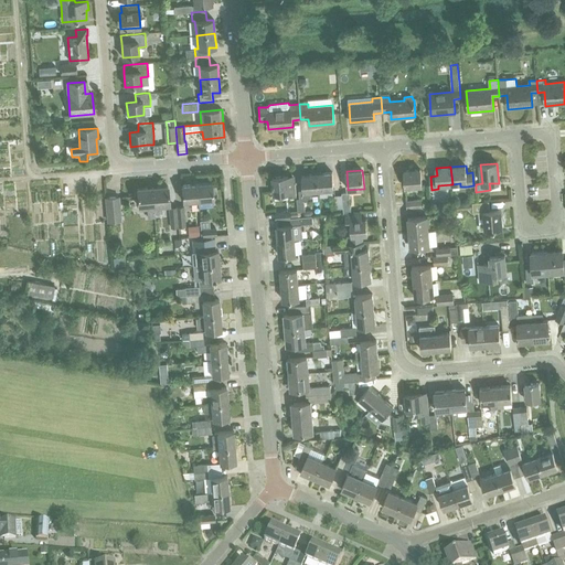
[(406,188),(423,185),(420,170),(404,171),(406,188)]
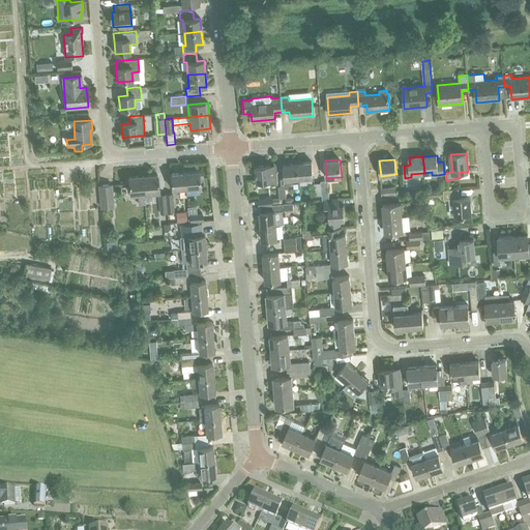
[(297,163),(299,178),(313,177),(312,162),(297,163)]
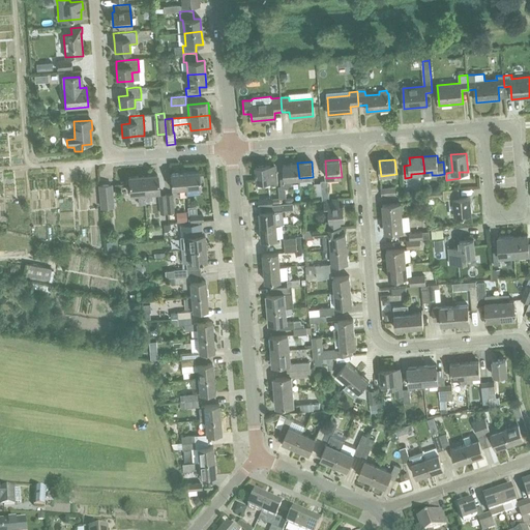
[(281,186),(278,186),(280,198),(280,199),(286,198),(285,187),(289,186),(293,181),(293,179),(299,178),(297,163),(284,165),(285,178),(281,178),(281,186)]
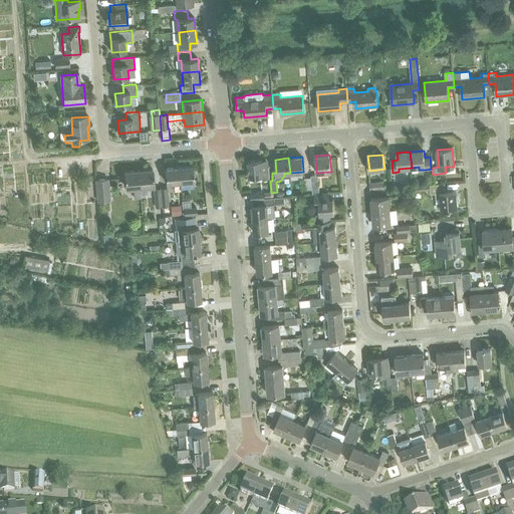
[(263,179),(269,178),(268,164),(262,165),(262,161),(248,162),(249,177),(262,176),(263,179)]
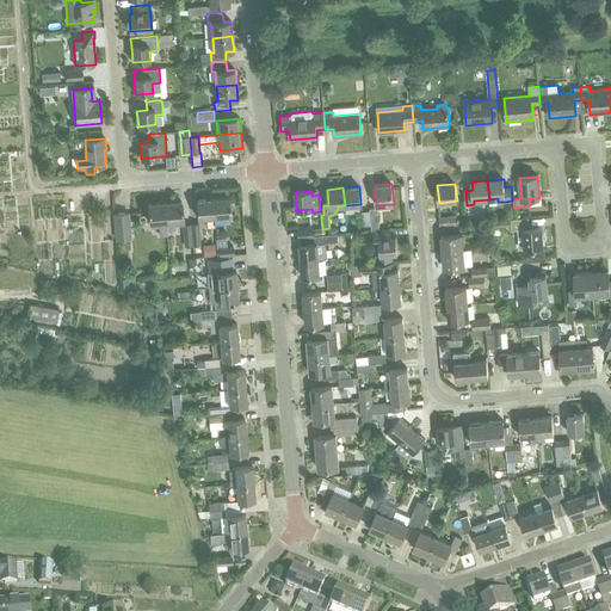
[(229,197),(213,198),(214,216),(215,223),(230,222),(229,215),(230,215),(229,197)]
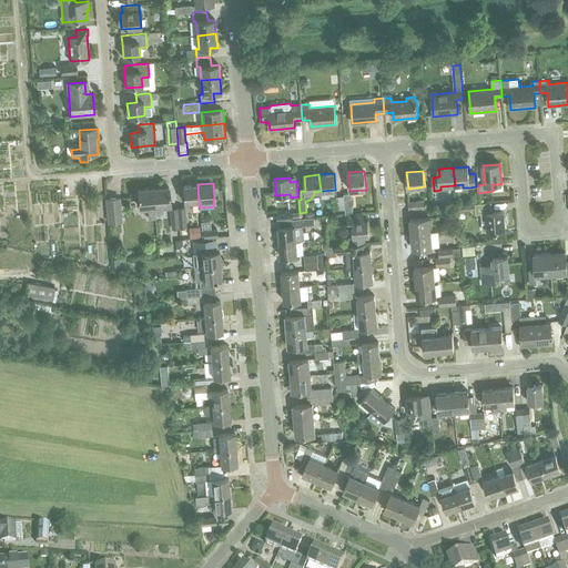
[(199,201),(198,184),(183,185),(184,202),(199,201)]
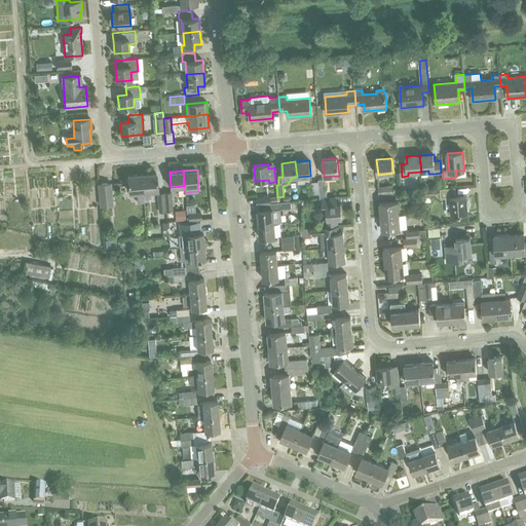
[(156,174),(142,175),(144,197),(150,196),(150,190),(157,190),(156,174)]
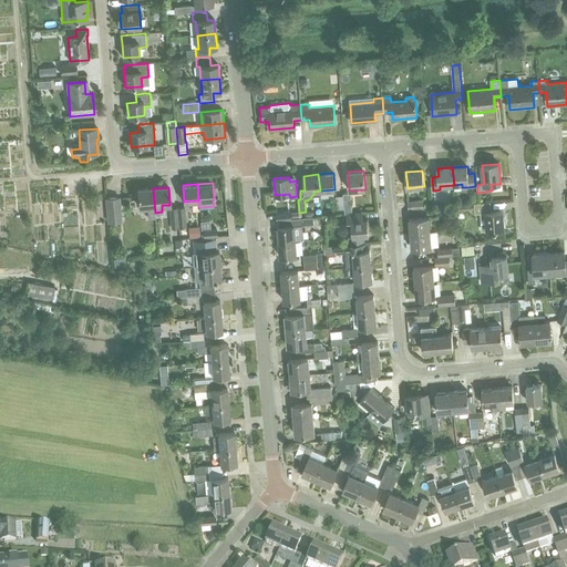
[(153,188),(137,189),(140,207),(147,206),(148,218),(155,217),(155,213),(153,188)]
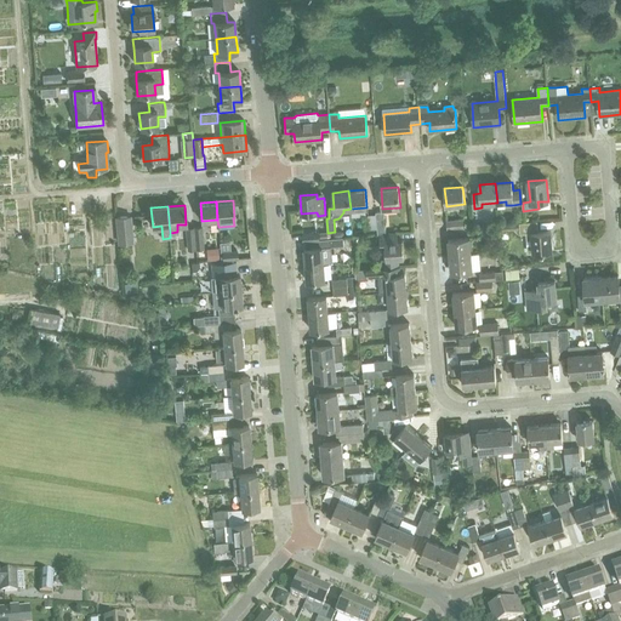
[(376,215),(377,229),(377,235),(386,234),(385,211),(376,212),(376,215)]
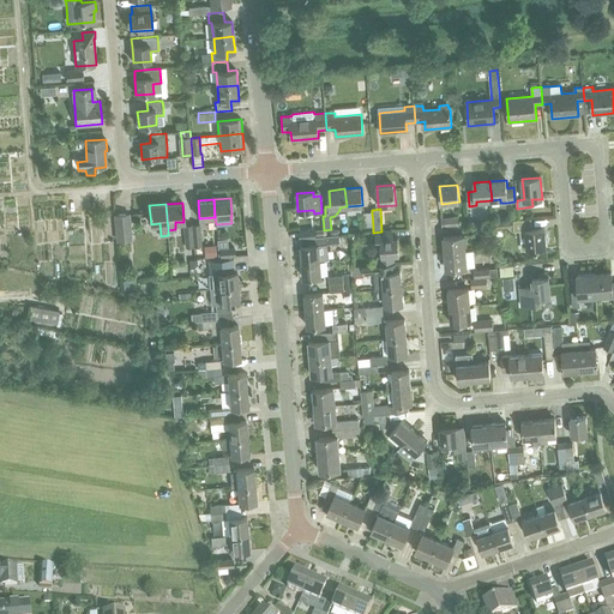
[(128,214),(115,215),(118,241),(131,240),(128,215),(128,214)]
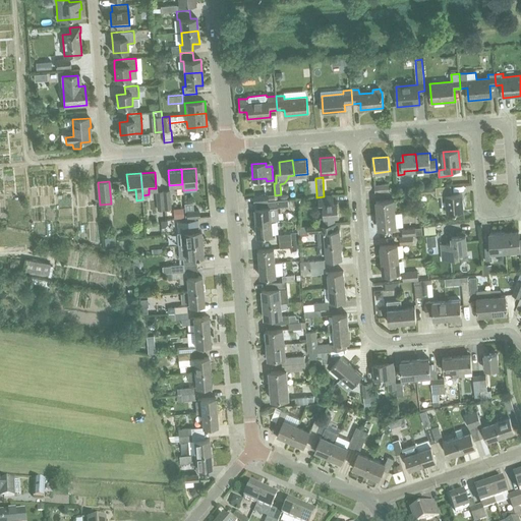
[(451,185),(436,186),(437,191),(437,195),(446,195),(448,212),(463,210),(462,195),(462,193),(452,194),(451,185)]
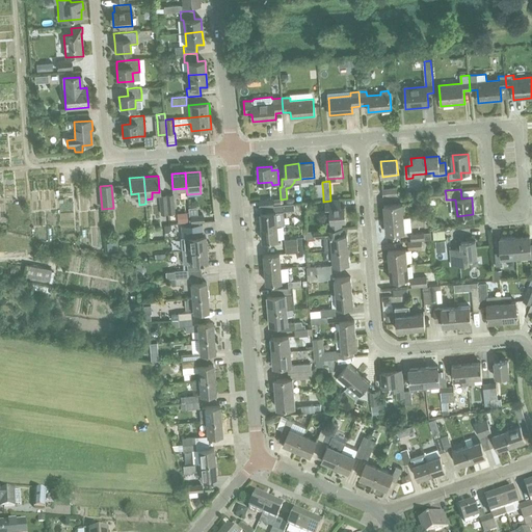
[(407,194),(408,201),(423,200),(423,192),(407,194)]
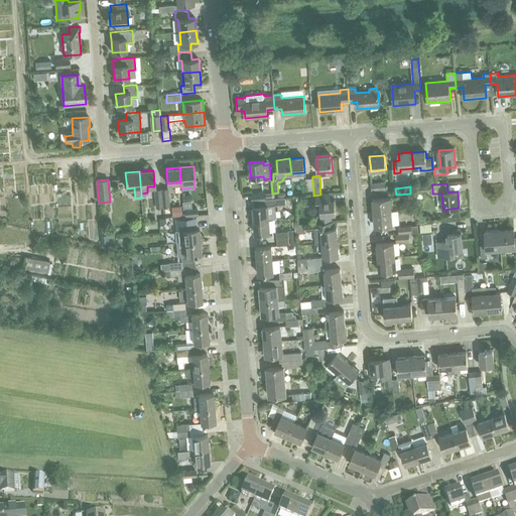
[(167,188),(161,189),(162,208),(169,207),(167,188)]
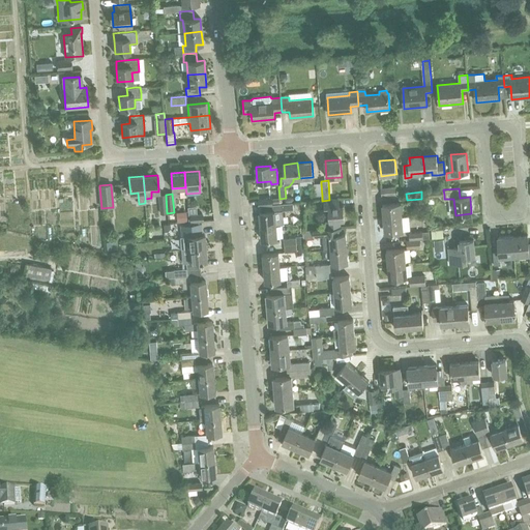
[(167,213),(166,195),(158,195),(160,213),(167,213)]
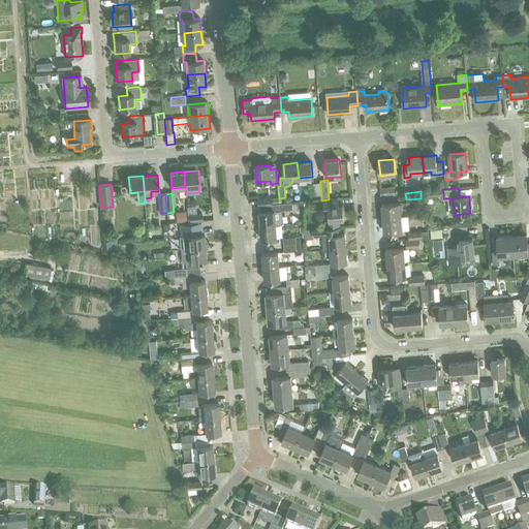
[(272,196),(256,197),(256,206),(273,204),(272,198),(272,196)]
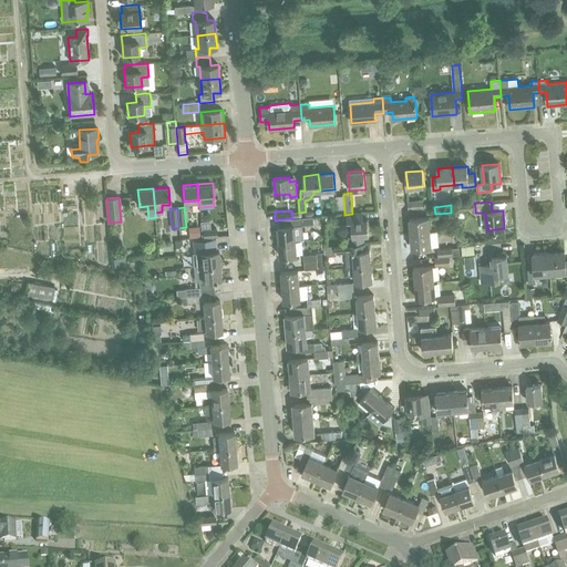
[(357,244),(364,243),(363,236),(369,235),(368,219),(363,220),(362,214),(347,215),(348,228),(352,227),(353,236),(356,236),(357,244)]
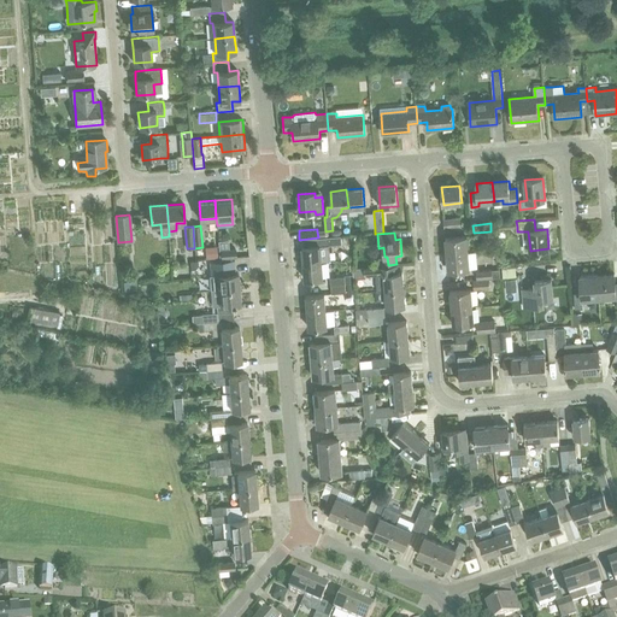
[(447,254),(468,252),(466,236),(446,239),(447,254)]
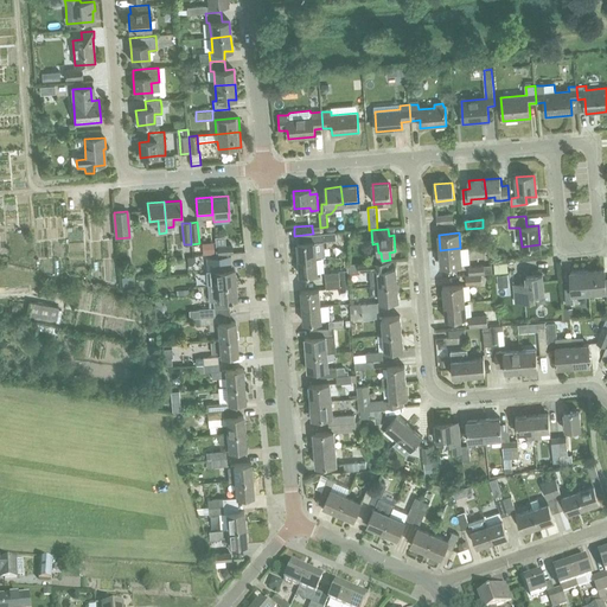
[(313,242),(298,243),(299,260),(317,257),(325,257),(324,242),(323,242),(321,234),(320,234),(313,234),(313,242)]
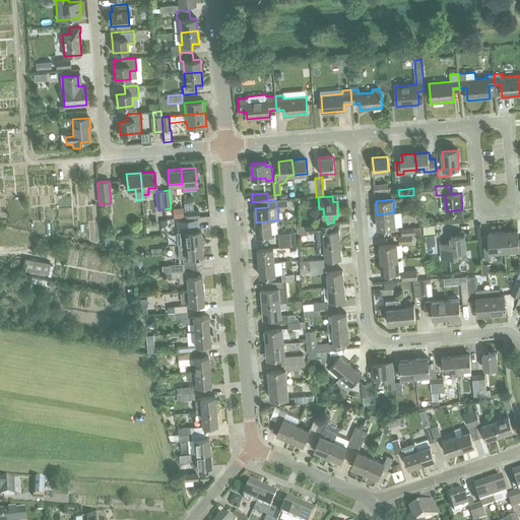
[(395,226),(394,212),(377,214),(378,229),(395,226)]
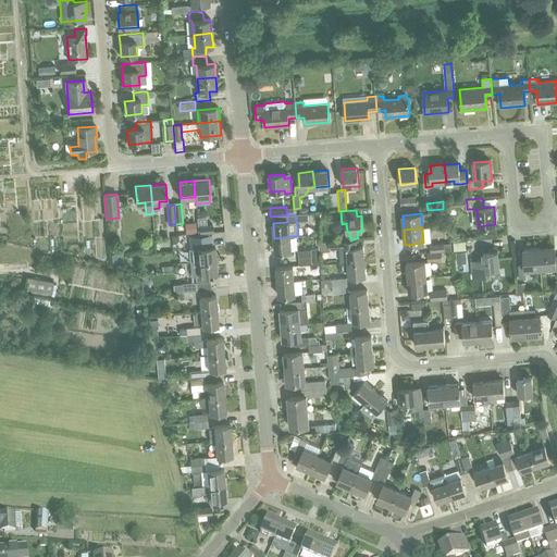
[(190,247),(189,247),(190,262),(215,260),(214,247),(213,247),(212,233),(206,234),(189,235),(190,242),(190,247)]
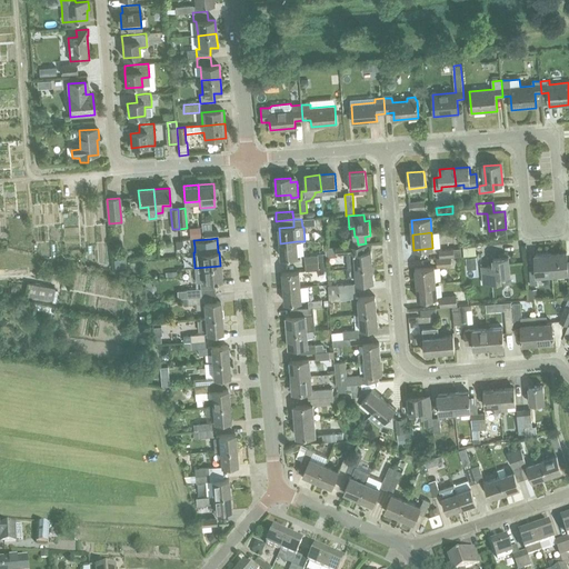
[(298,257),(297,241),(280,243),(281,258),(298,257)]
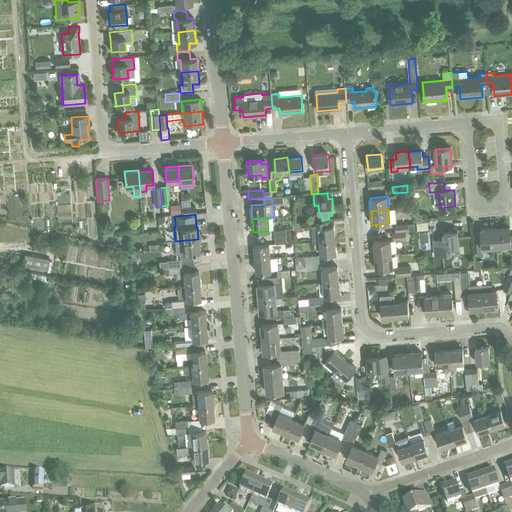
[(329,219),(322,220),(302,222),(293,222),(293,227),(302,226),(302,228),(312,227),(313,241),(335,240),(334,225),(330,226),(329,219)]
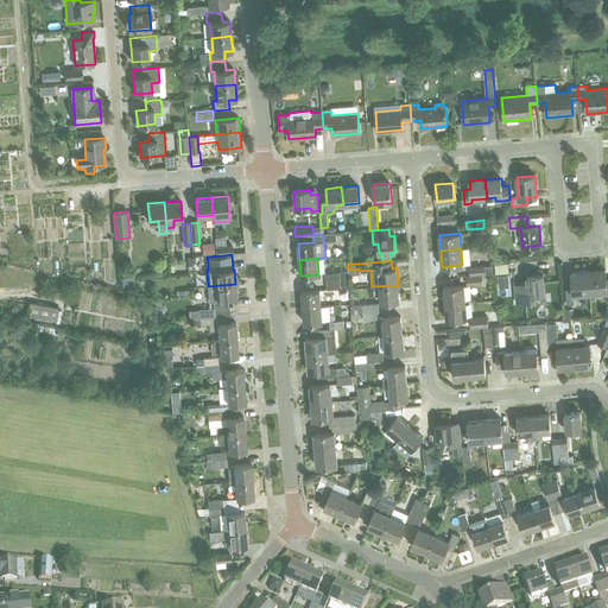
[(508,261),(495,263),(496,272),(510,271),(508,261)]
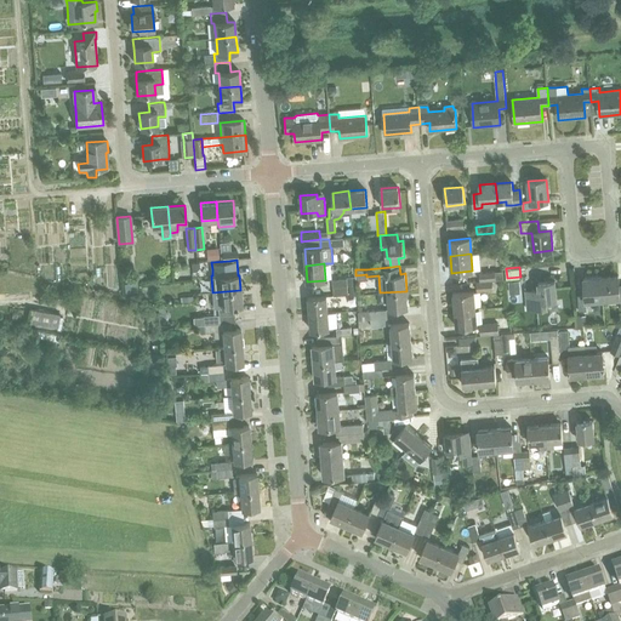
[(600,278),(603,300),(620,298),(620,307),(620,291),(619,275),(600,278)]
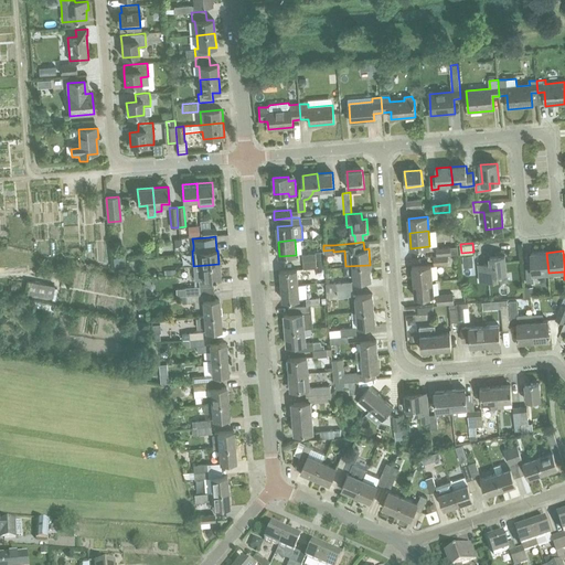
[(478,264),(480,281),(499,280),(498,274),(507,274),(505,253),(490,254),(491,263),(478,264)]
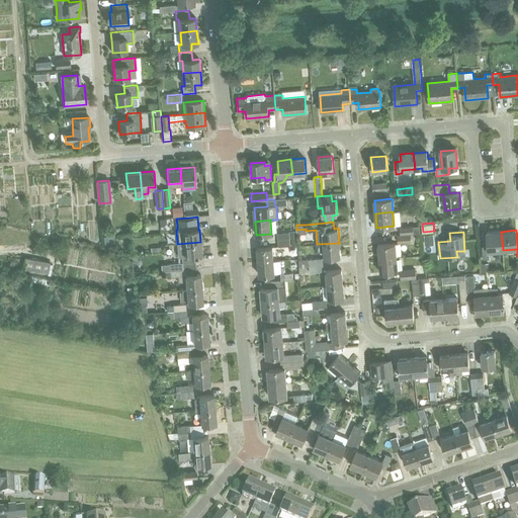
[(503,250),(501,232),(487,233),(488,246),(482,246),(483,260),(489,259),(489,251),(503,250)]
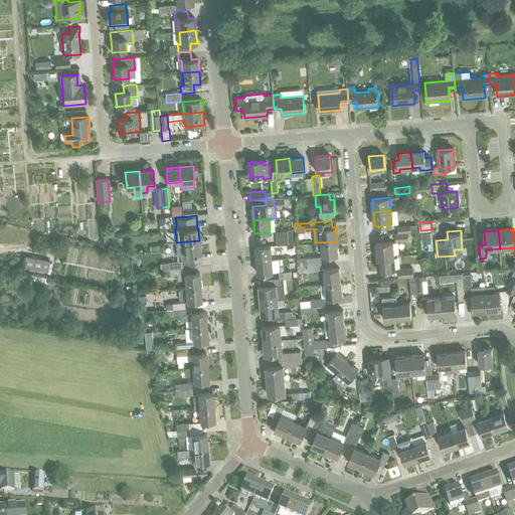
[(396,241),(408,240),(408,233),(395,234),(396,241)]
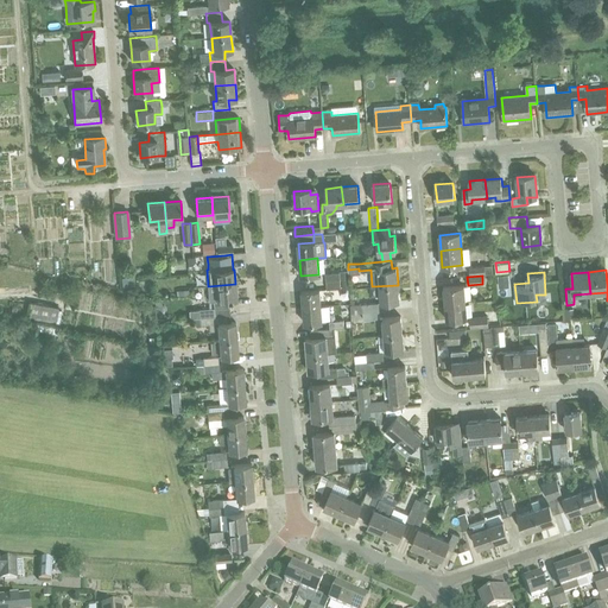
[(508,276),(498,276),(499,285),(508,284),(508,276)]
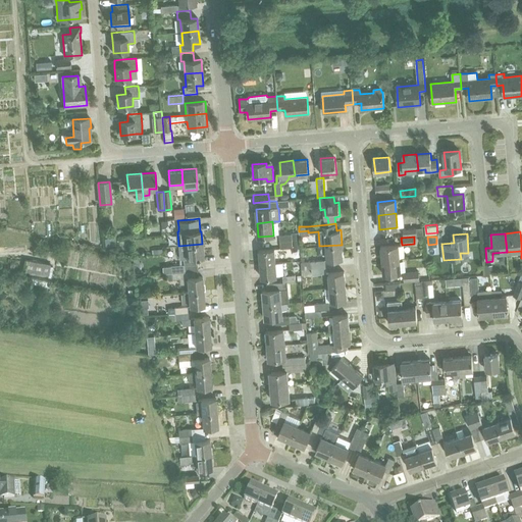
[(202,244),(178,246),(179,259),(184,258),(184,264),(170,265),(171,272),(187,271),(197,270),(197,263),(196,258),(203,257),(202,244)]
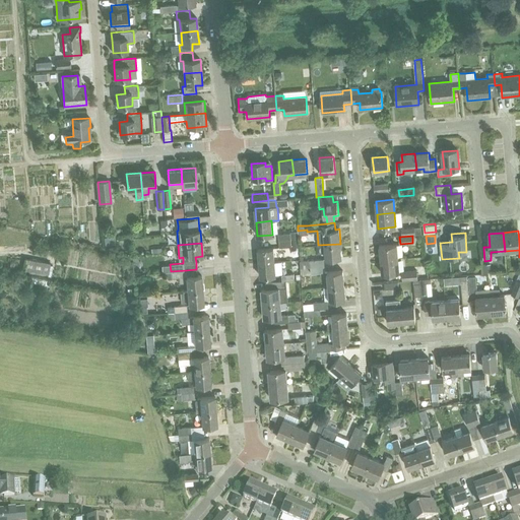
[(340,244),(325,245),(326,259),(341,258),(340,244)]
